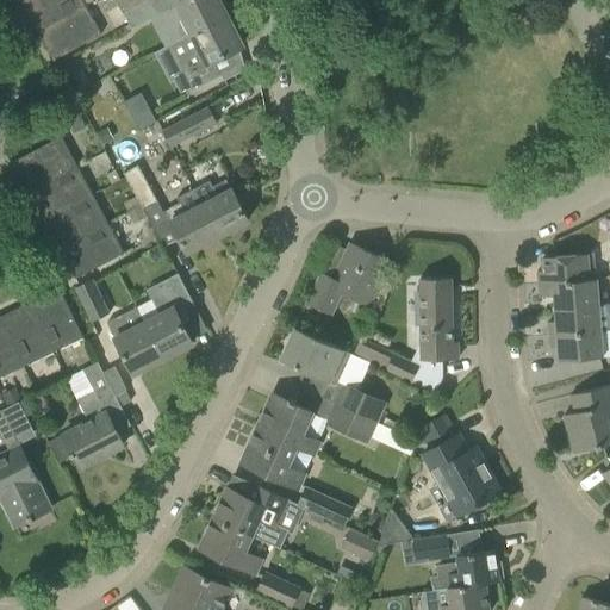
[(25,0),(20,2),(37,32),(85,5),(82,0),(25,0)]
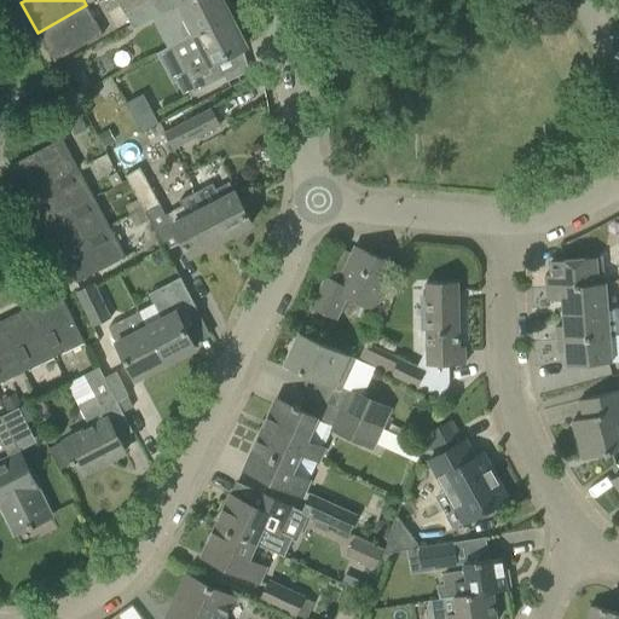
[(117,0),(121,5),(125,13),(149,1),(150,0),(117,0)]
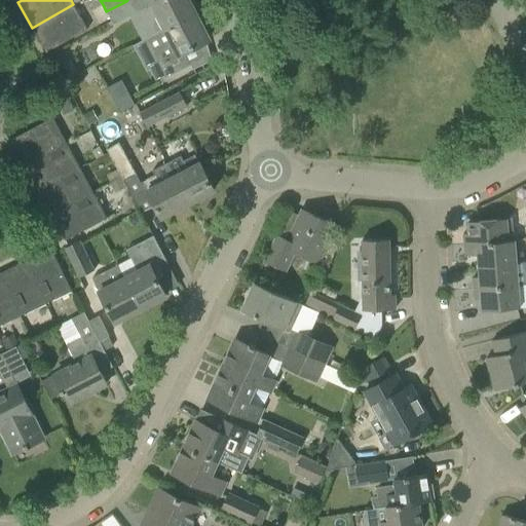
[(158,15),(164,29),(165,30),(195,14),(187,0),(157,0),(156,0),(127,0),(126,1),(139,26),(158,15)]
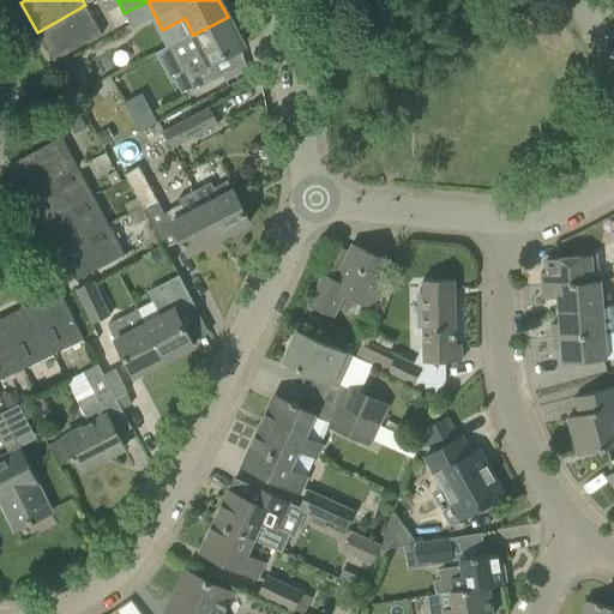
[(85,5),(37,32),(53,61),(102,34),(85,5)]
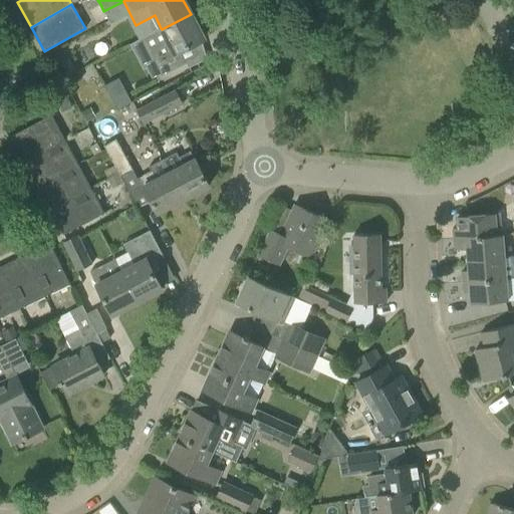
[(100,4),(88,10),(95,23),(107,17),(103,11),(100,4)]
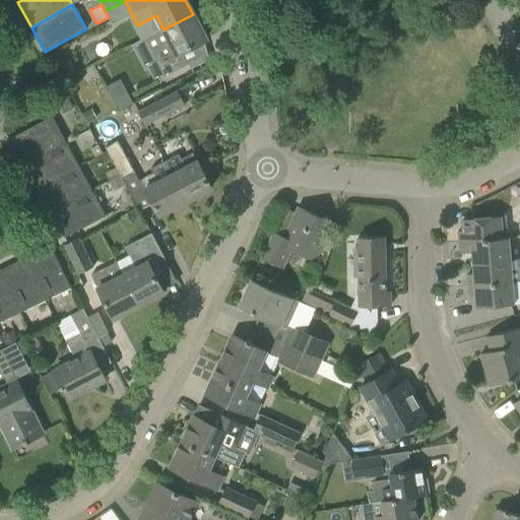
[(164,29),(163,28),(144,38),(151,52),(164,76),(189,63),(183,51),(205,39),(193,14),(164,29)]
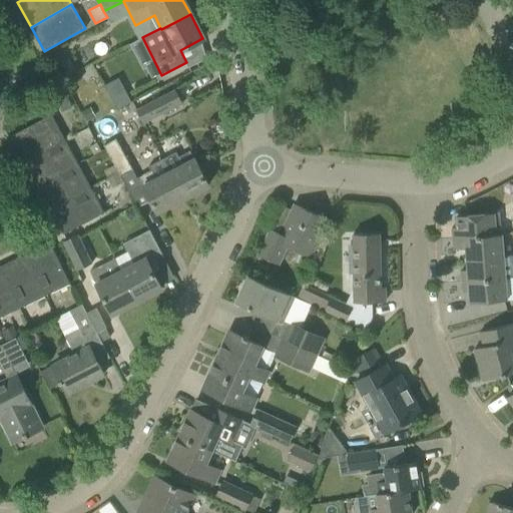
[(68,59),(61,63),(67,74),(74,70),(68,59)]
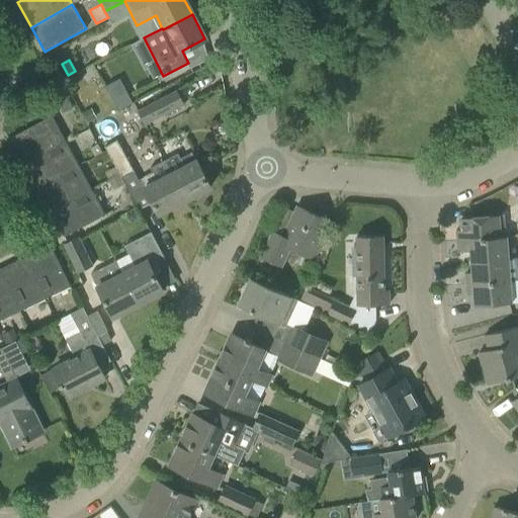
[(125,91),(111,98),(118,110),(133,103),(125,91)]
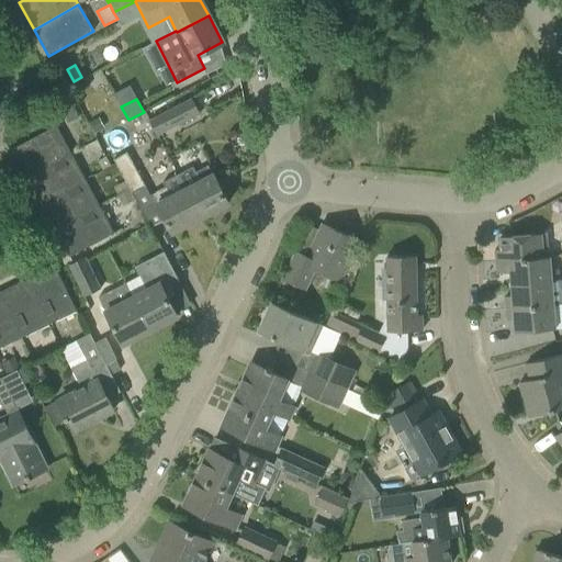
[(199,112),(192,99),(149,120),(157,134),(199,112)]
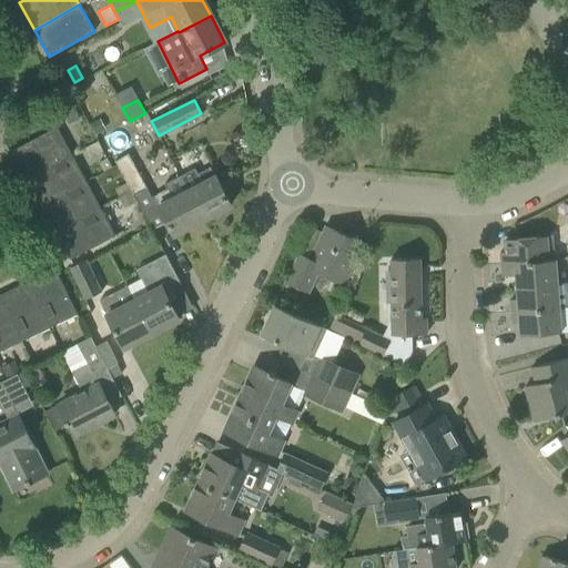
[(73,107),(62,111),(62,112),(68,123),(79,118),(73,107)]
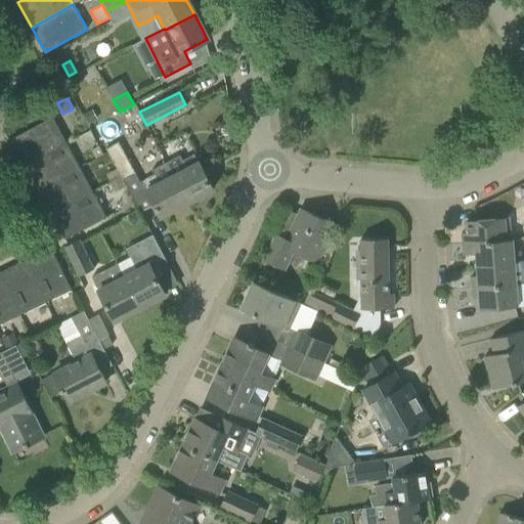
[(91,110),(84,114),(88,123),(96,119),(91,110)]
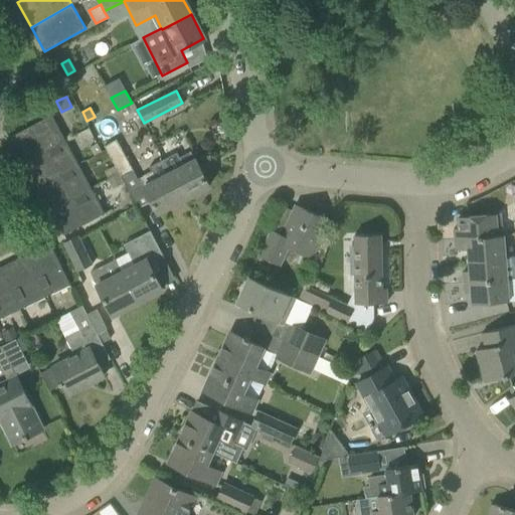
[(10,137),(23,161),(64,139),(50,115),(10,137)]
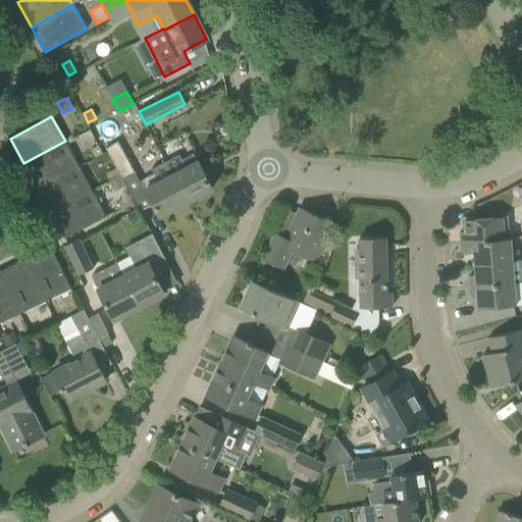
[(23,163),(37,189),(79,166),(65,141),(23,163)]
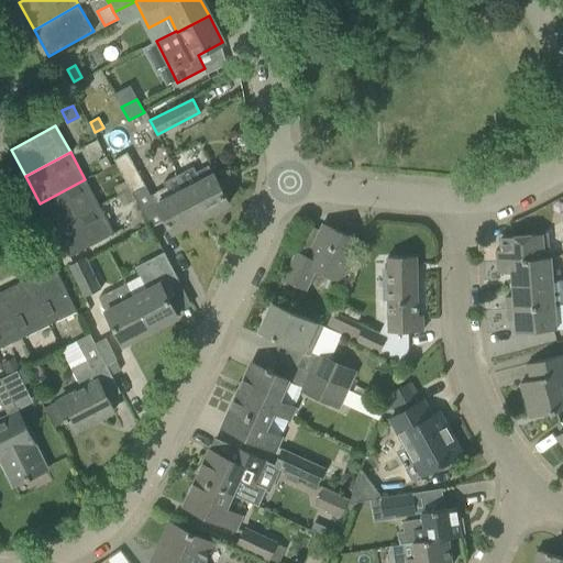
[(114,159),(132,194),(145,186),(128,153),(114,159)]
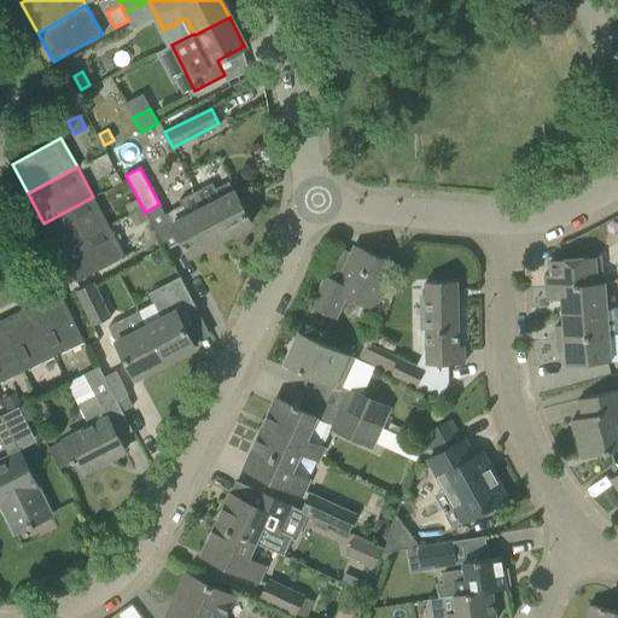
[(109,176),(108,179),(111,187),(123,181),(118,172),(109,176)]
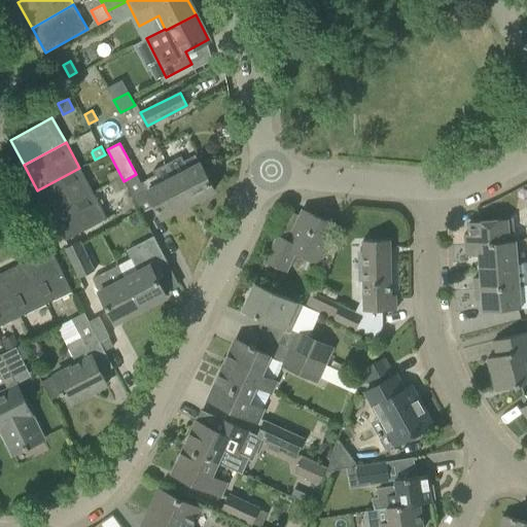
[(167,164),(177,184),(187,204),(214,190),(196,154),(182,162),(180,157),(167,164)]
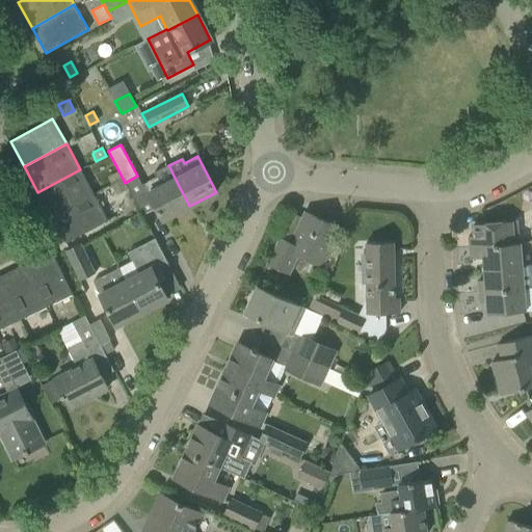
[(179,186),(168,165),(156,171),(158,177),(144,184),(163,219),(189,206),(179,186)]
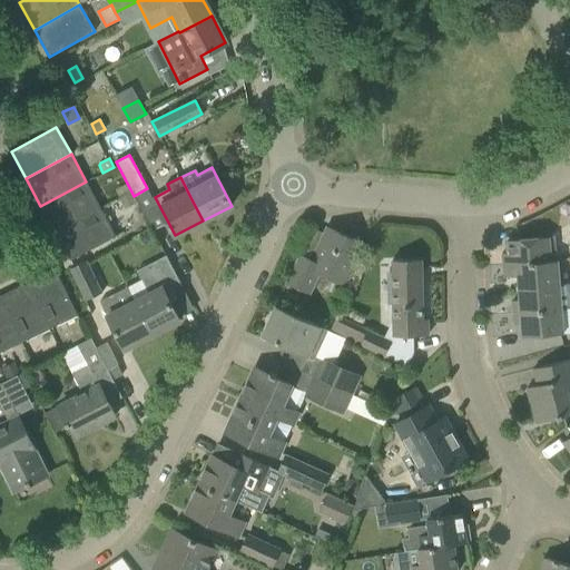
[(40,206),(56,233),(100,209),(86,182),(40,206)]
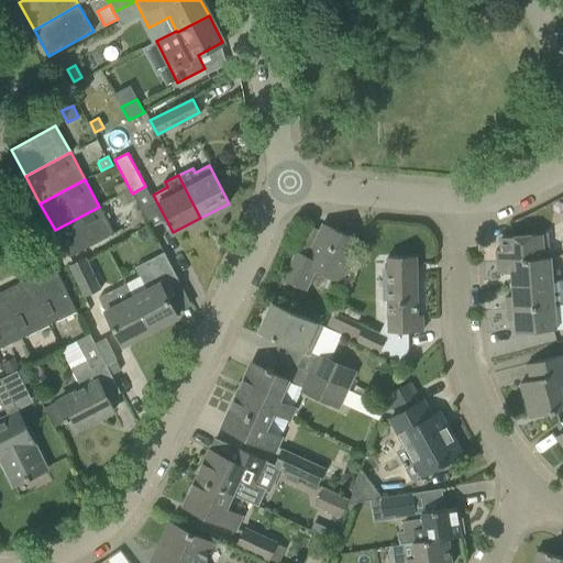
[(99,207),(55,230),(69,257),(114,233),(99,207)]
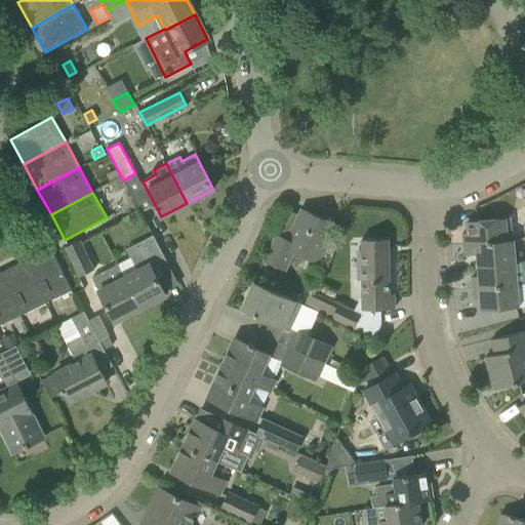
[(264,259),(286,271),(294,252),(315,263),(332,224),(304,210),(289,241),(276,235),(264,259)]
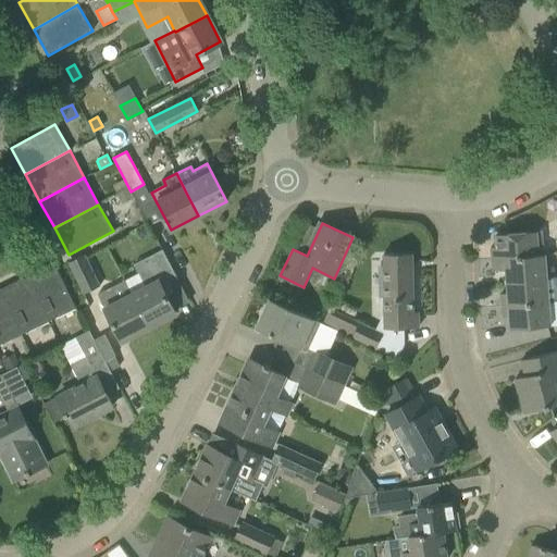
[(491,247),(491,258),(537,254),(536,232),(496,234),(496,247),(491,247)]
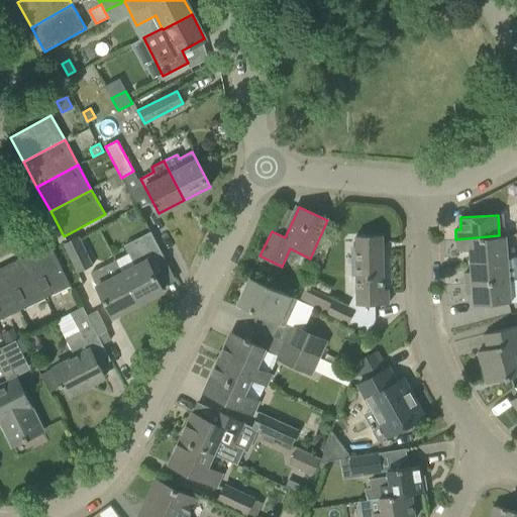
[(163,291),(150,268),(166,261),(150,231),(125,244),(129,252),(115,261),(122,273),(137,304),(163,291)]
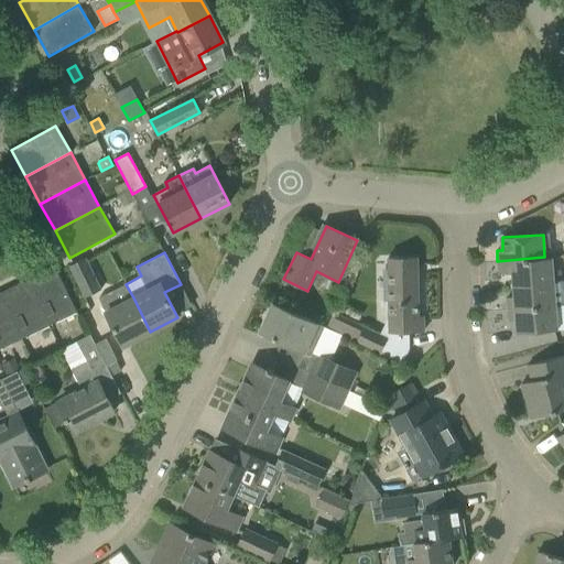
[(388,257),(389,332),(423,332),(423,315),(418,316),(416,257),(388,257)]
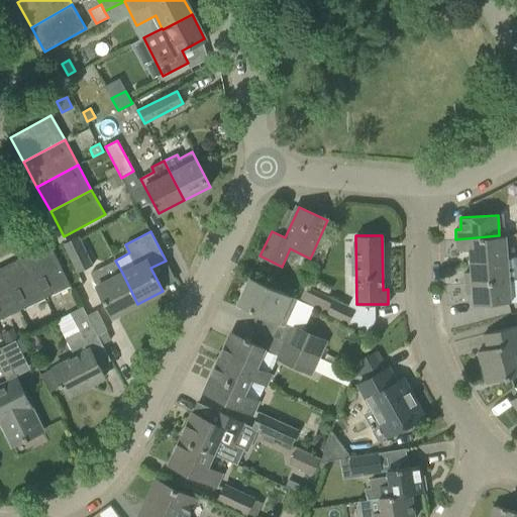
[(469,250),(470,260),(507,256),(506,254),(505,236),(499,236),(499,235),(455,239),(456,251),(469,250)]
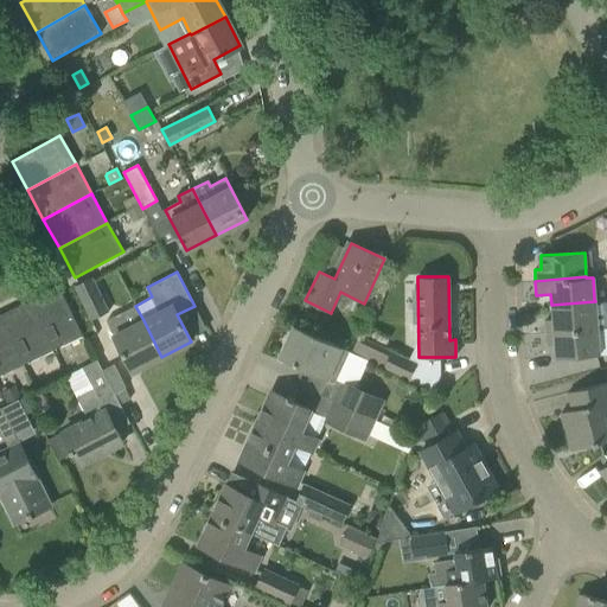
[(74,286),(90,320),(109,311),(93,278),(74,286)]
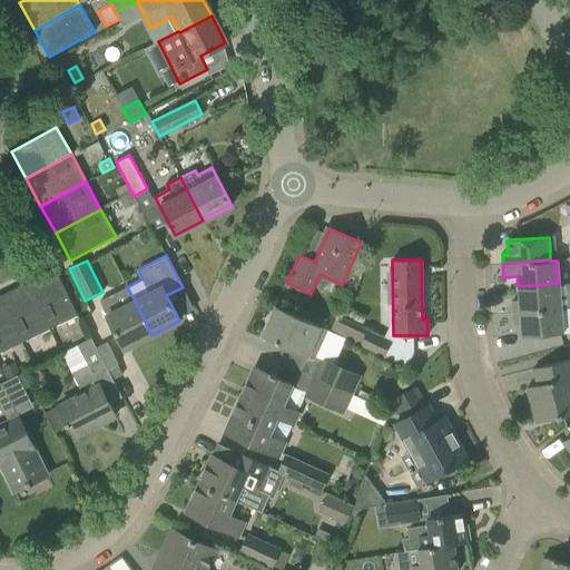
[(55,268),(27,283),(49,328),(77,315),(55,268)]
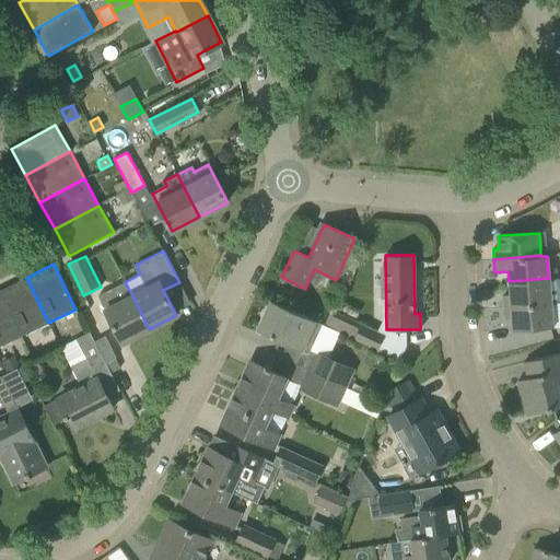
[(559,277),(549,278),(509,281),(510,294),(503,295),(504,304),(559,300),(559,277)]
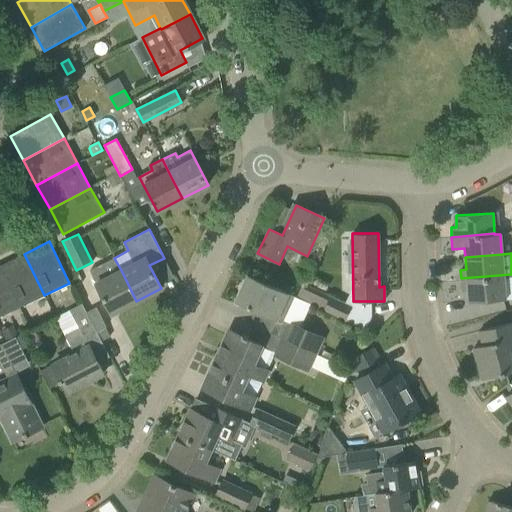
[(24,254),(0,265),(0,267),(19,307),(44,295),(24,254)]
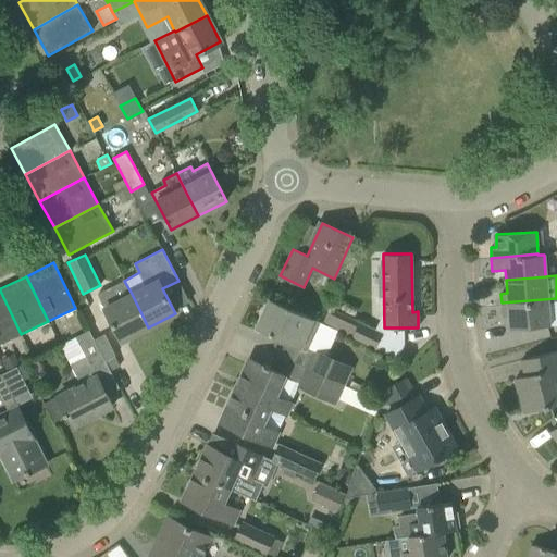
[(148,327),(132,294),(118,301),(111,288),(98,295),(111,322),(122,341),(148,327)]
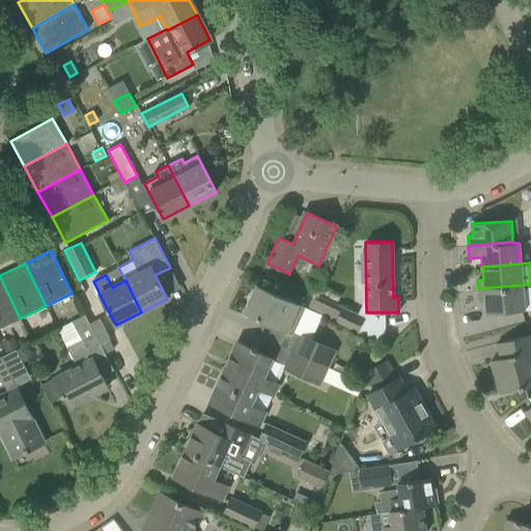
[(0,277),(0,328),(20,318),(0,277)]
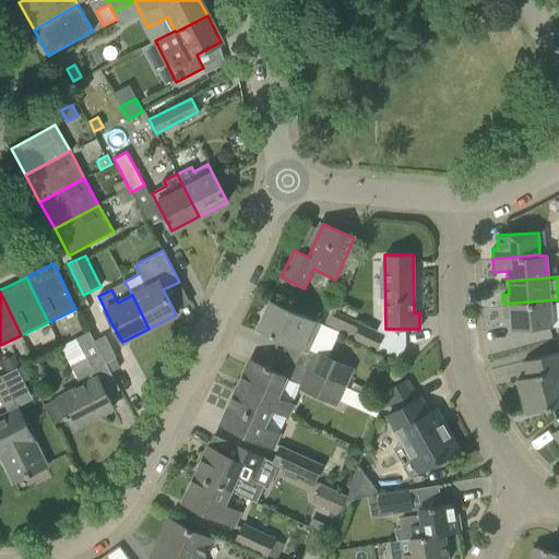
[(316,353),(307,370),(344,387),(353,369),(326,357),(339,331),(321,323),(270,299),(256,330),(308,353),(309,349),(316,353)]
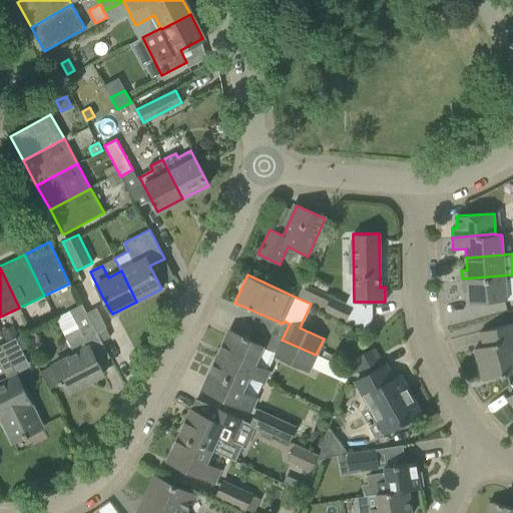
[(512,275),(462,279),(463,292),(469,292),(469,299),(506,296),(512,295),(512,275)]
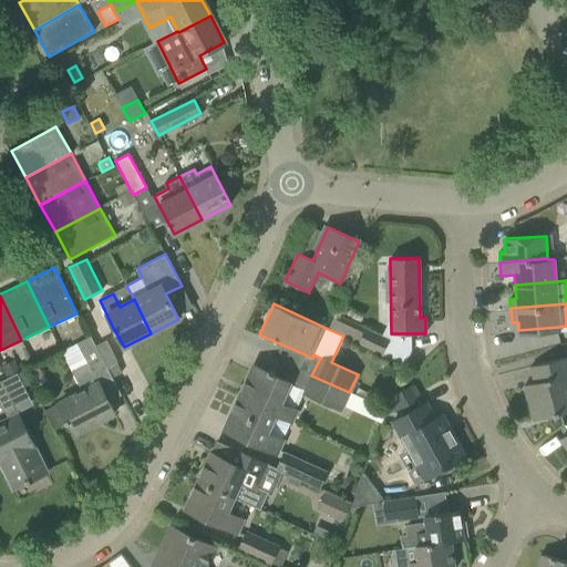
[(358,342),(382,354),(390,339),(366,327),(358,342)]
